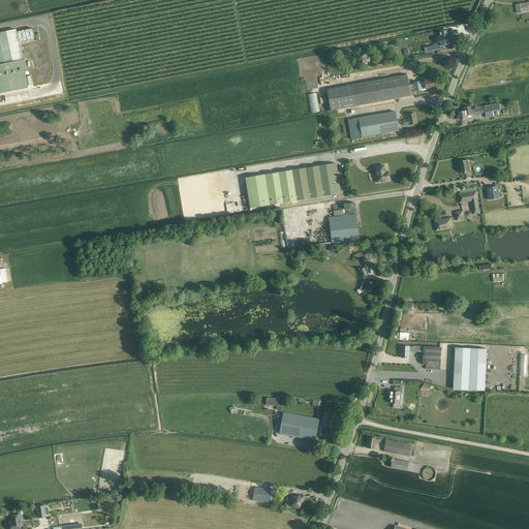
[(528,2),(523,3),(516,5),(517,13),(524,12),(524,11),(528,10),(528,2)]
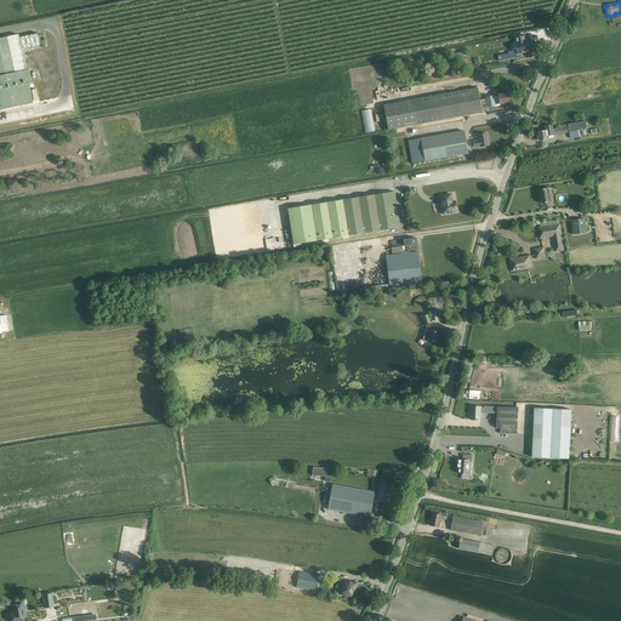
[(0,109),(33,103),(28,84),(32,84),(28,69),(26,70),(18,34),(0,38),(0,109)]
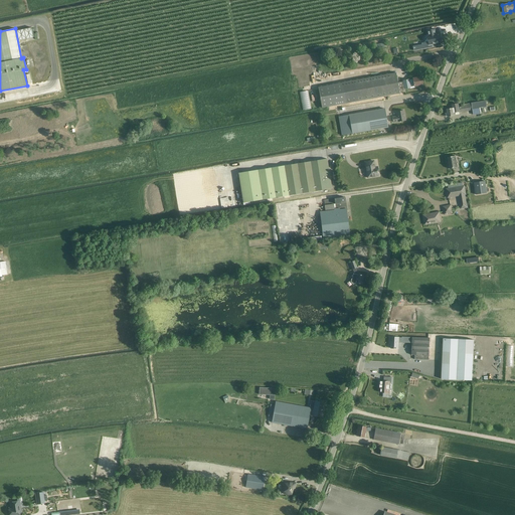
[(422,44),(413,46),(414,50),(434,47),(433,44),(442,42),(441,33),(437,34),(436,29),(427,31),(428,36),(427,36),(428,42),(421,43),(422,44)]
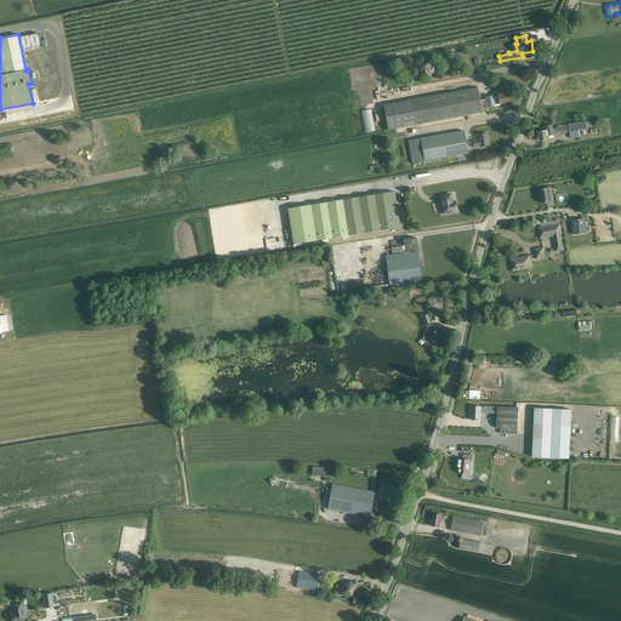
[(479,100),(478,87),(383,104),(388,130),(489,112),(488,108),(495,106),(494,102),(494,97),(494,96),(485,97),(486,98),(479,100)]
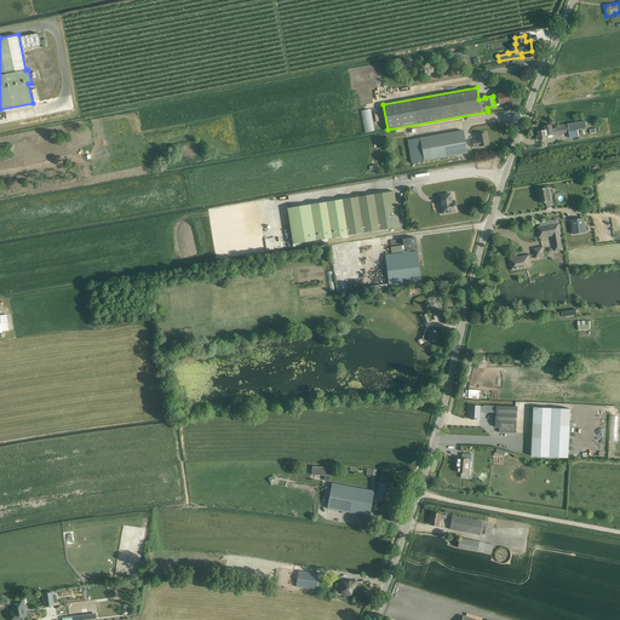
[(507,92),(497,95),(497,96),(493,97),(493,102),(498,102),(498,104),(499,104),(499,105),(504,105),(504,103),(509,102),(507,92)]
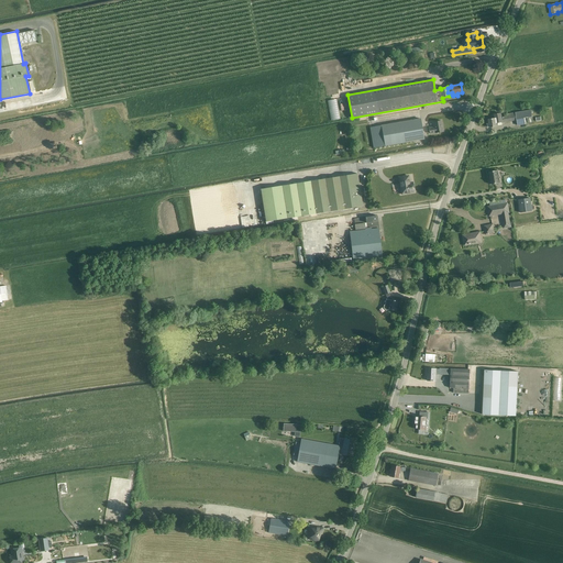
[(340,119),(337,99),(328,100),(331,120),(340,119)]
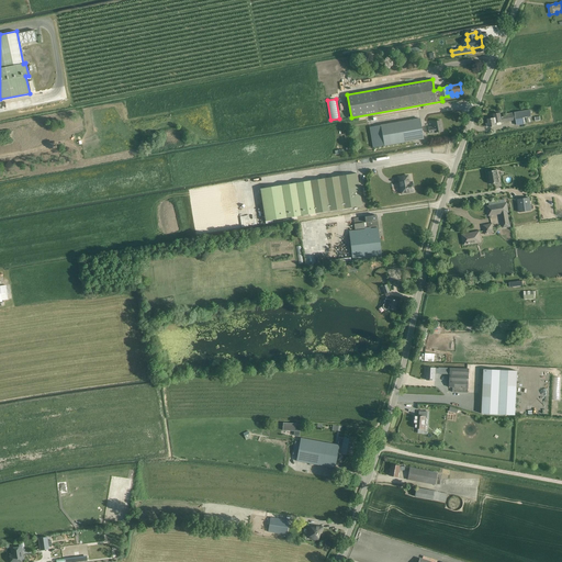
[(506,116),(501,117),(499,113),(493,114),(494,119),(487,120),(487,123),(486,124),(487,127),(489,126),(489,127),(496,126),(495,123),(516,120),(516,125),(525,124),(524,117),(531,116),(530,110),(506,114),(506,116)]
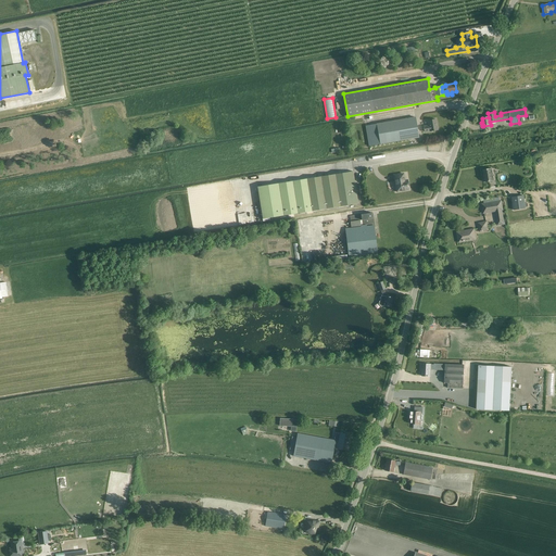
[(376,124),(380,144),(419,138),(415,117),(376,124)]
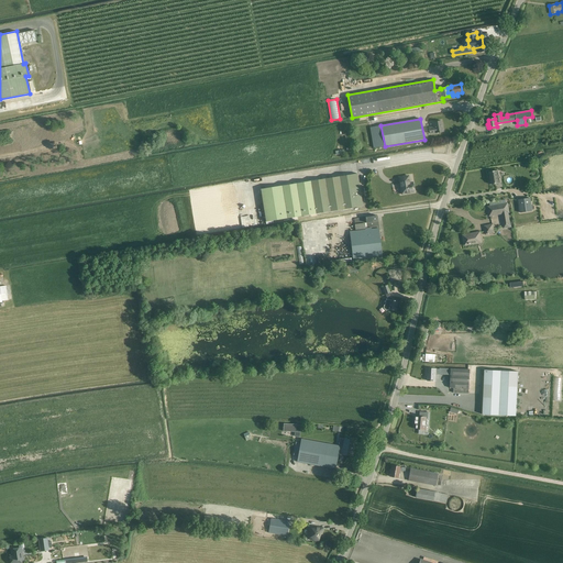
[(433,122),(434,128),(429,129),(430,134),(443,132),(441,121),(433,122)]
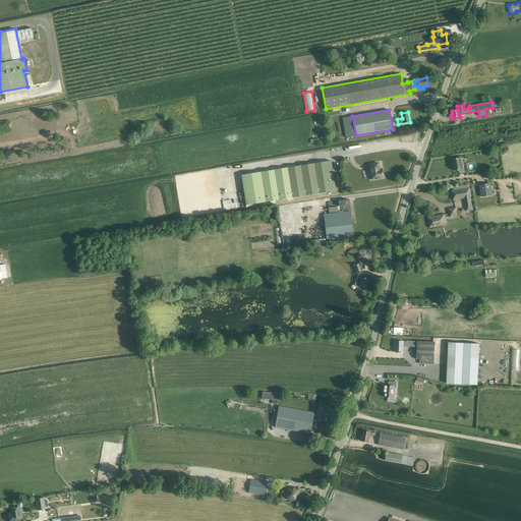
[(462,170),(463,170),(461,158),(453,160),(455,171),(459,170),(459,171),(460,172),(461,171),(462,171),(462,170)]
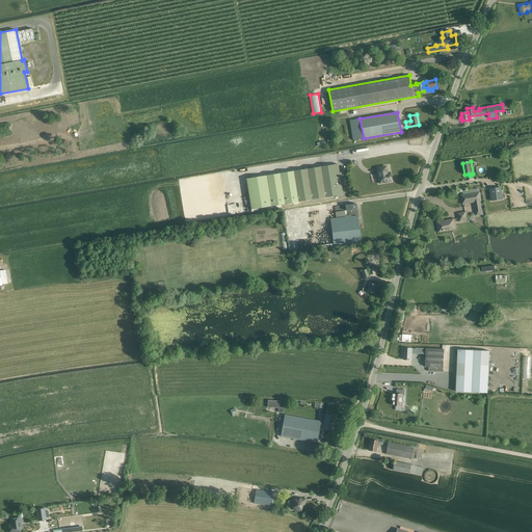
[(338,164),(293,170),(246,179),(251,212),(259,211),(258,208),(298,202),(343,194),(338,164)]
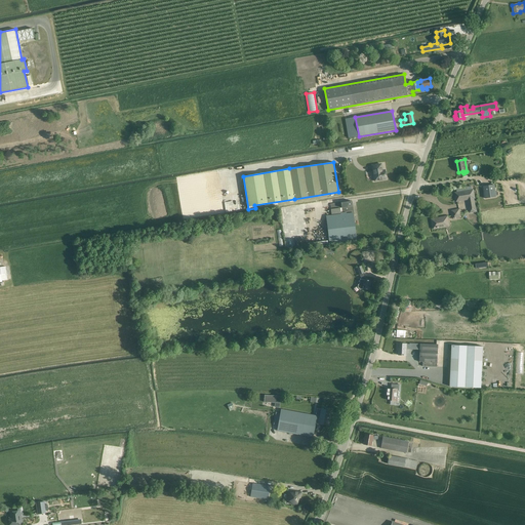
[(372,165),(374,180),(387,179),(385,170),(381,170),(380,164),(372,165)]
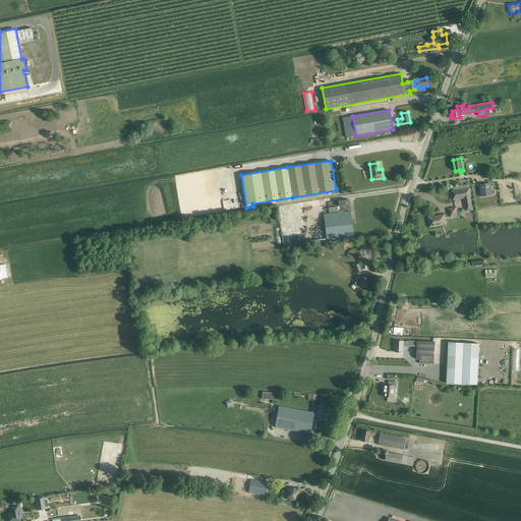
[(493,195),(493,194),(495,194),(495,190),(491,190),(490,184),(479,185),(481,197),(493,195)]
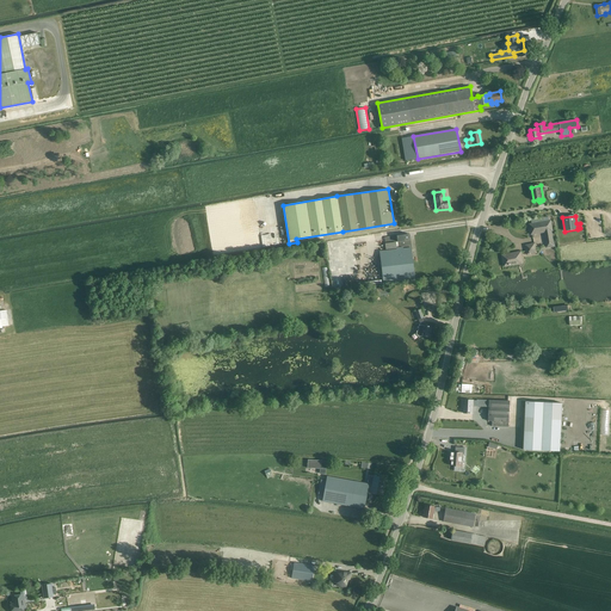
[(531,235),(543,233),(547,248),(554,247),(551,232),(553,232),(551,220),(529,223),(531,235)]
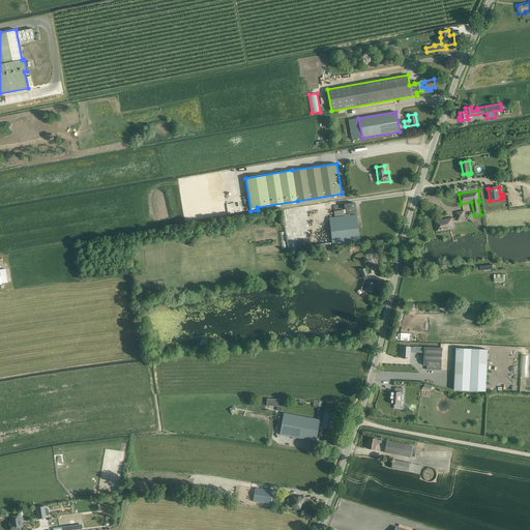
[(334,216),(344,215),(344,216),(329,217),(332,245),(359,242),(356,214),(350,215),(349,214),(356,213),(355,208),(355,203),(333,206),(333,211),(334,216)]
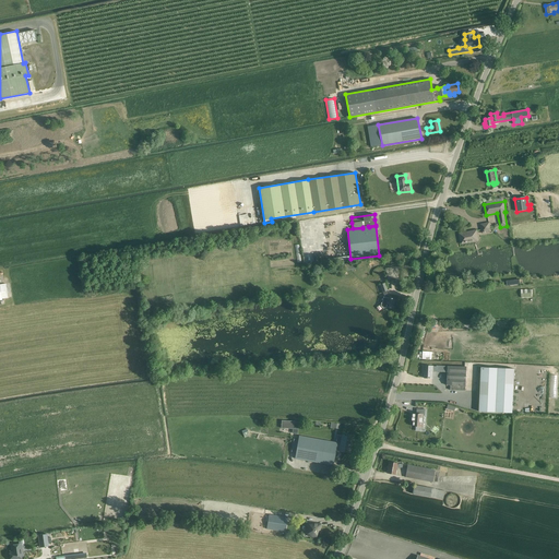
[(489,223),(479,224),(482,234),(490,233),(489,223)]
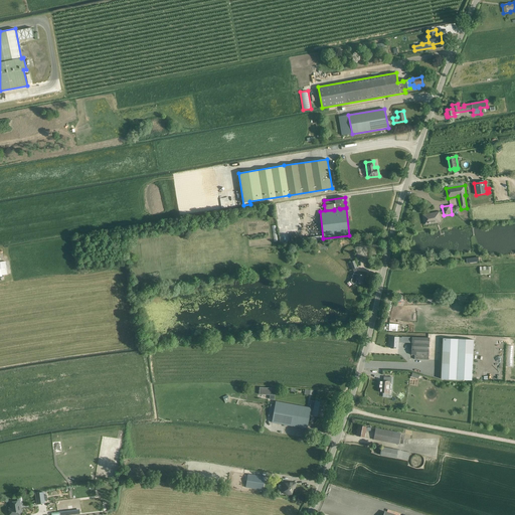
[(423,215),(424,223),(428,222),(428,223),(437,222),(437,220),(440,220),(439,212),(423,215)]
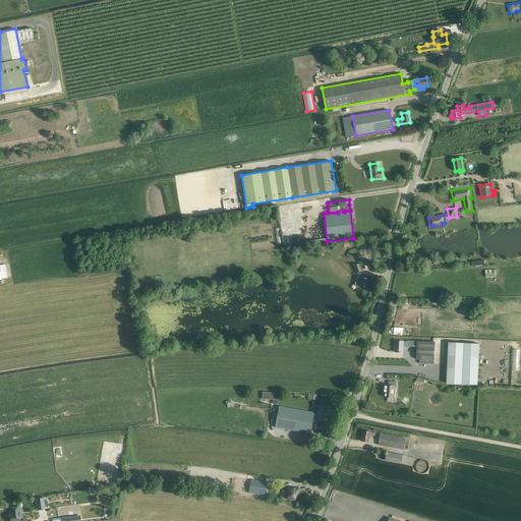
[(368,279),(362,278),(360,272),(361,271),(358,264),(353,266),(356,273),(357,273),(358,277),(357,277),(356,282),(355,283),(354,285),(356,287),(358,287),(359,286),(366,288),(368,279)]
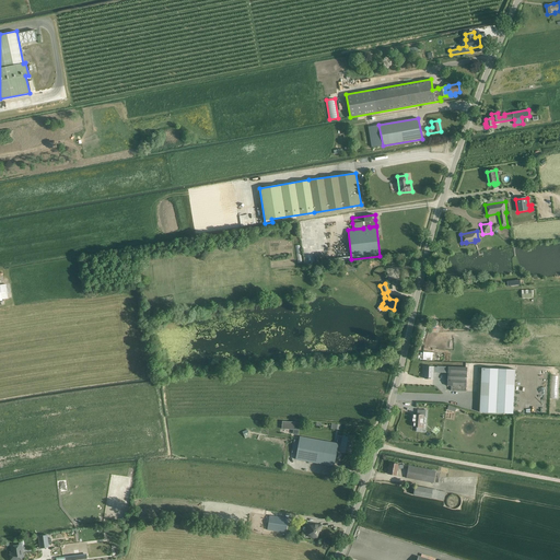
[(532,290),(513,291),(513,298),(522,296),(522,300),(532,300),(532,290)]
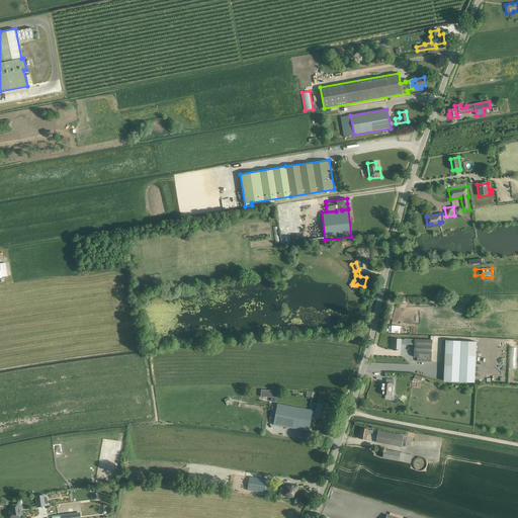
[(400,350),(401,345),(414,345),(413,357),(417,357),(417,361),(431,362),(431,357),(432,340),(404,339),(392,339),(392,346),(393,346),(393,350),(400,350)]
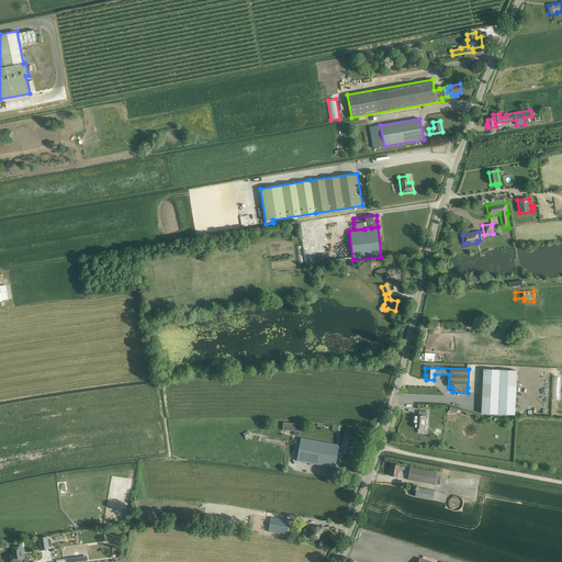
[(517,371),(483,369),(481,414),(515,415),(517,371)]
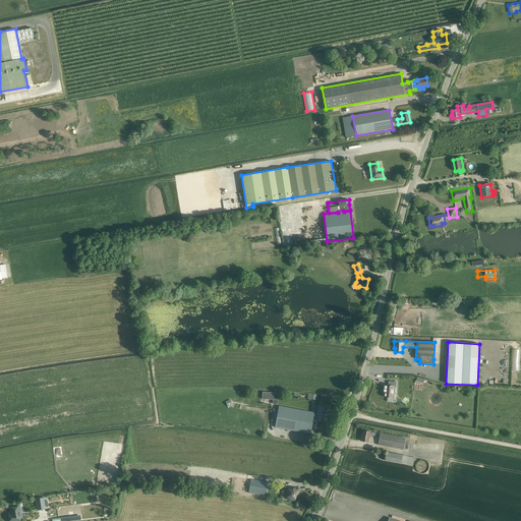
[(384,385),(384,389),(385,389),(385,397),(388,397),(388,401),(393,402),(394,388),(395,388),(396,382),(389,381),(388,385),(384,385)]
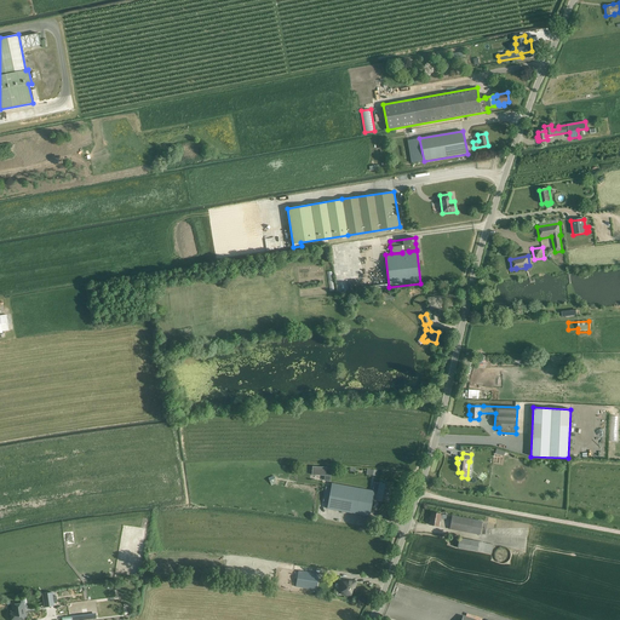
[(313,466),(311,475),(331,476),(331,468),(313,466)]
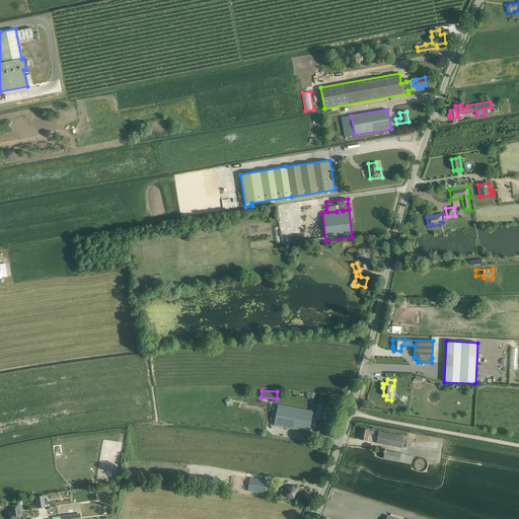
[(317,404),(316,413),(313,412),(313,411),(278,404),(274,426),(309,432),(312,416),(315,417),(315,418),(323,420),(325,411),(326,411),(327,406),(317,404)]
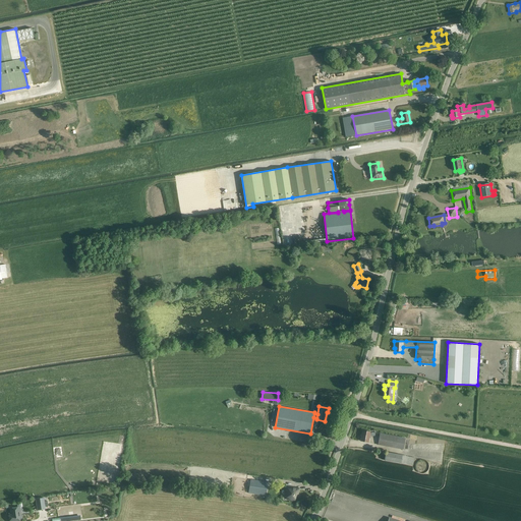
[(368,442),(369,436),(374,436),(375,432),(362,430),(360,441),(368,442)]
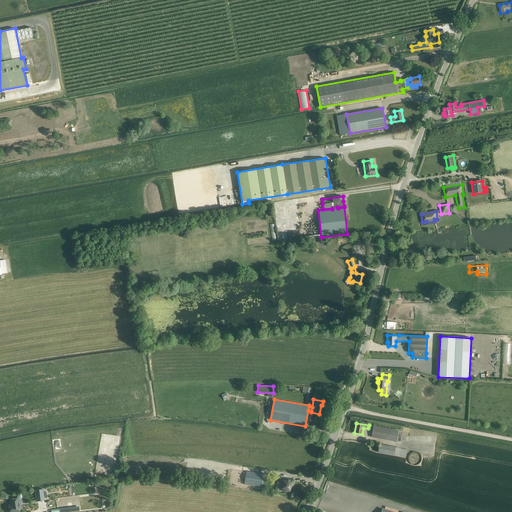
[(371,437),(396,442),(398,430),(373,426),(371,437)]
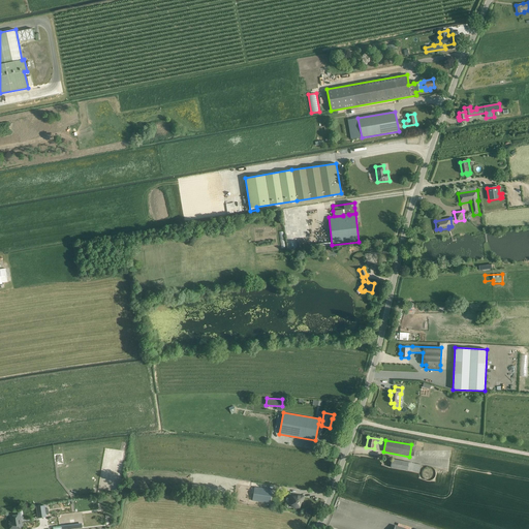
[(408,463),(408,462),(392,459),(391,467),(419,472),(421,465),(408,463)]
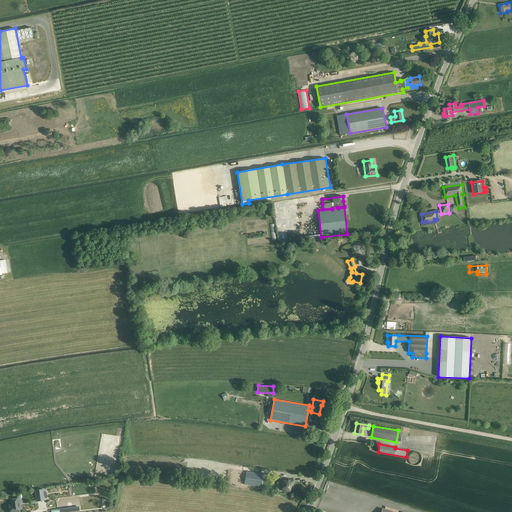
[(247,471),(245,485),(261,487),(263,474),(247,471)]
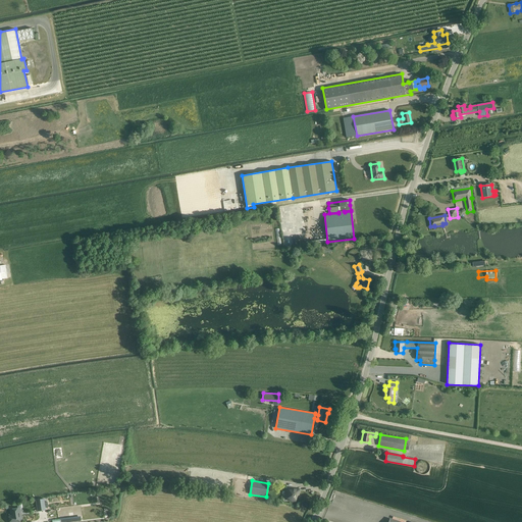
[(290,501),(295,502),(296,496),(298,496),(299,489),(292,488),(291,490),(286,489),(285,498),(290,499),(290,501)]
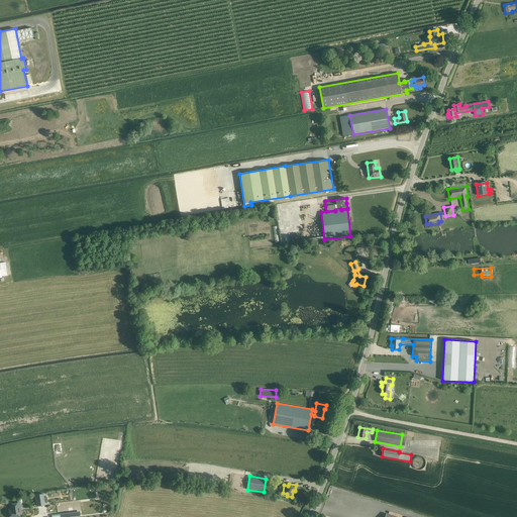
[(45,505),(43,494),(35,495),(36,506),(45,505)]
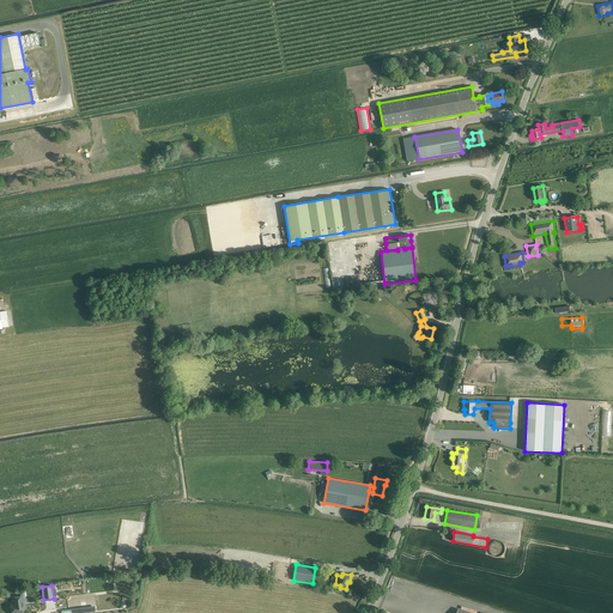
[(11,612),(25,612),(24,598),(25,598),(25,592),(17,593),(17,598),(11,598),(12,604),(11,604),(11,612)]
